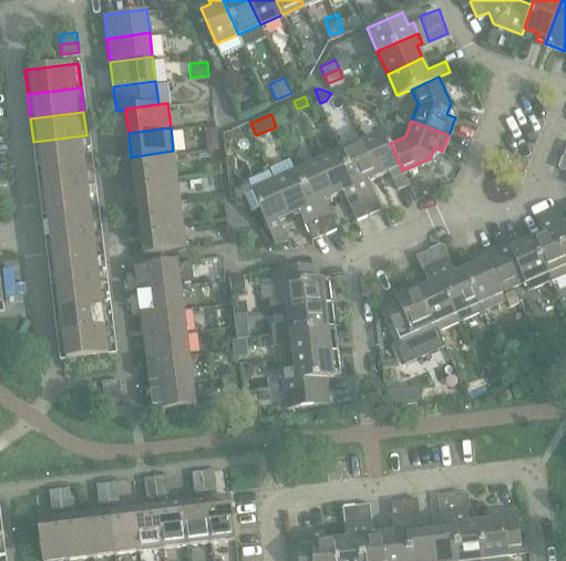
[(390,143),(383,128),(361,138),(377,174),(389,169),(397,187),(408,182),(402,170),(390,143)]
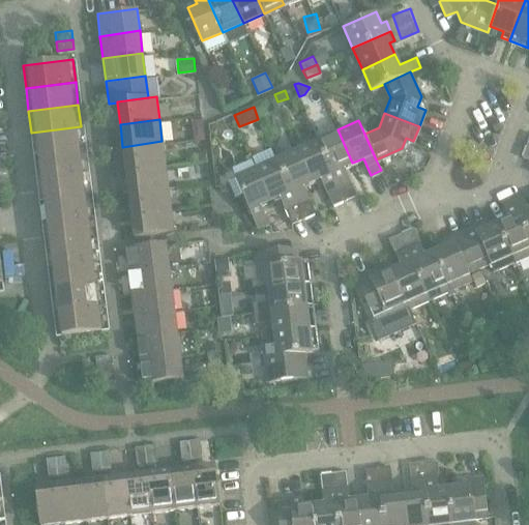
[(31,133),(34,155),(84,149),(81,126),(31,133)]
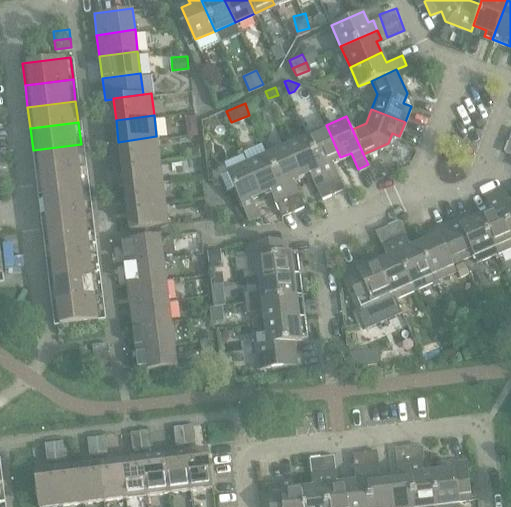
[(326,125),(306,134),(332,192),(343,187),(332,161),(340,157),(326,125)]
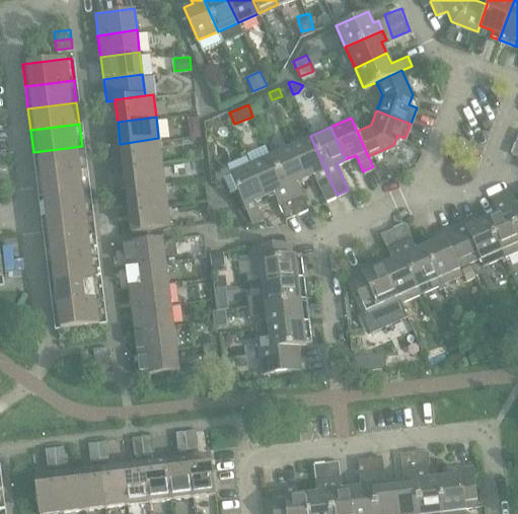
[(310,136),(290,145),(305,177),(313,173),(325,200),(337,195),(310,136)]
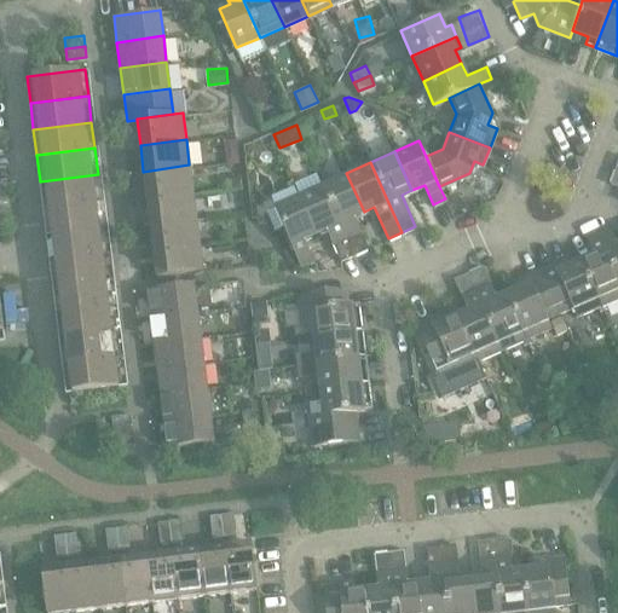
[(189,165),(143,172),(146,197),(192,191),(189,165)]
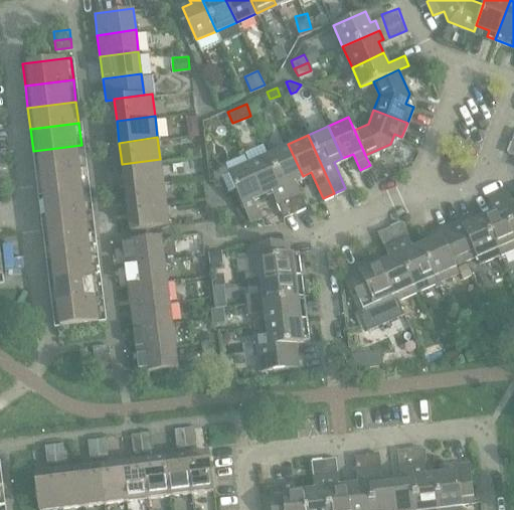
[(288,144),(269,153),(294,210),(306,205),(294,180),(303,176),(288,144)]
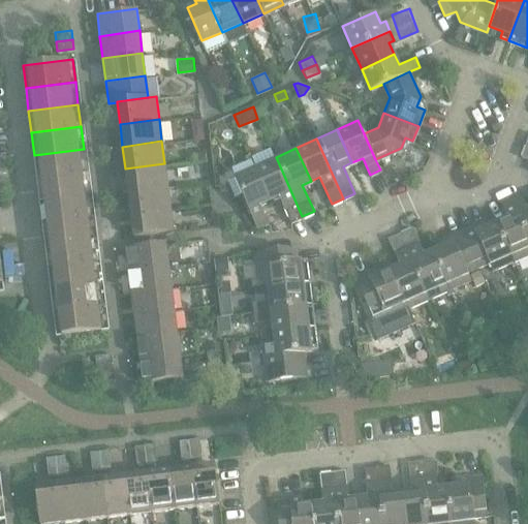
[(34,155),(37,177),(86,171),(84,155),(84,149),(34,155)]
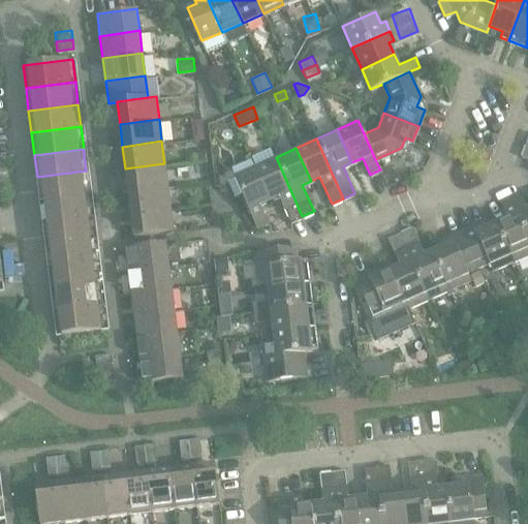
[(276,157),(255,166),(270,199),(279,195),(290,221),(302,216),(276,157)]
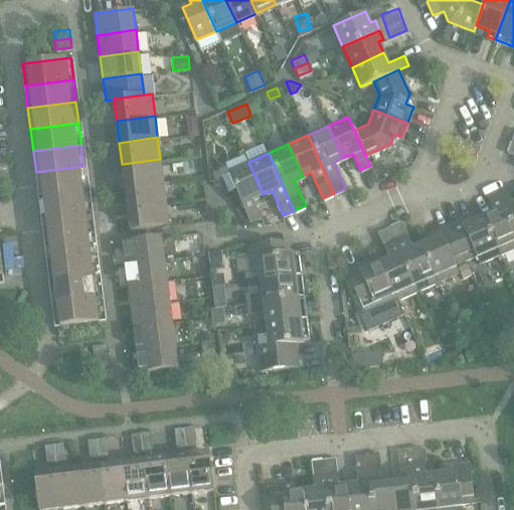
[(163,180),(160,159),(122,164),(125,186),(163,180)]
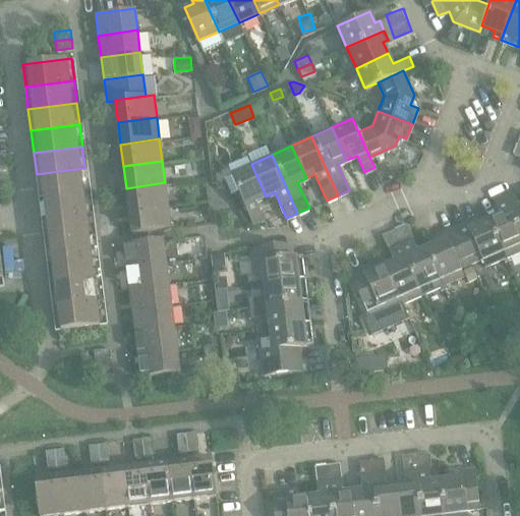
[(266,196),(251,164),(223,176),(230,191),(237,188),(252,222),(263,217),(255,201),(266,196)]
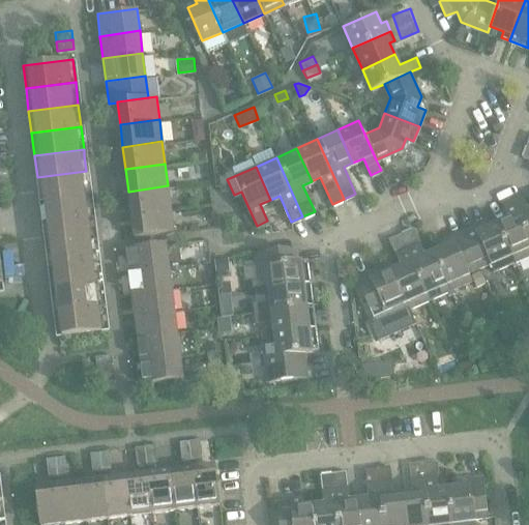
[(86,171),(37,177),(39,200),(89,194),(86,171)]
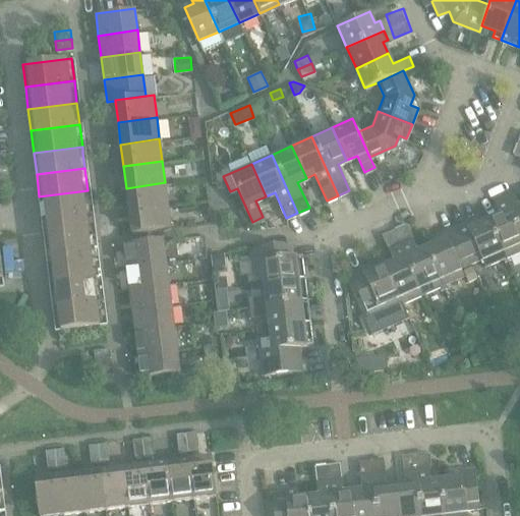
[(165,182),(126,188),(128,210),(167,205),(165,182)]
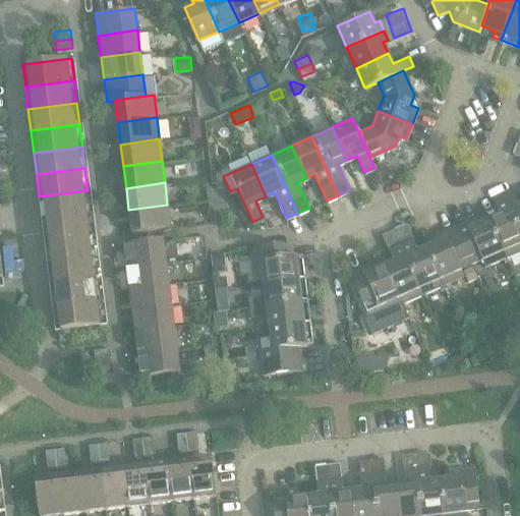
[(519,202),(518,204),(510,187),(501,191),(519,235),(519,202)]
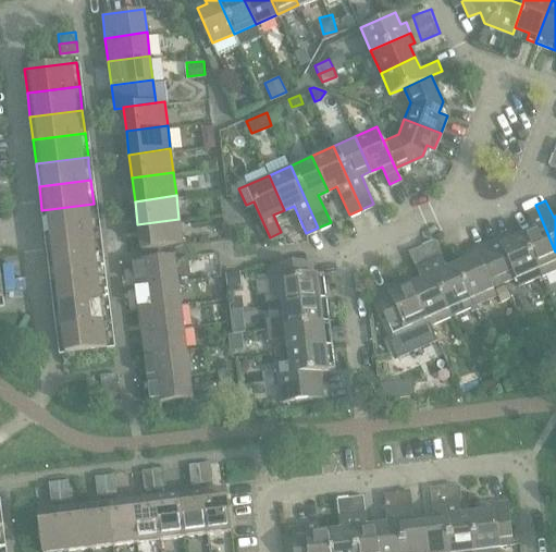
[(41,210),(45,234),(97,228),(94,204),(41,210)]
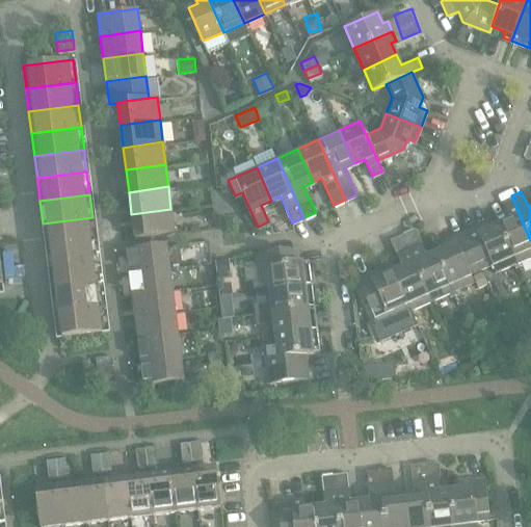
[(498,221),(515,261),(530,254),(530,240),(511,195),(502,200),(509,216),(498,221)]
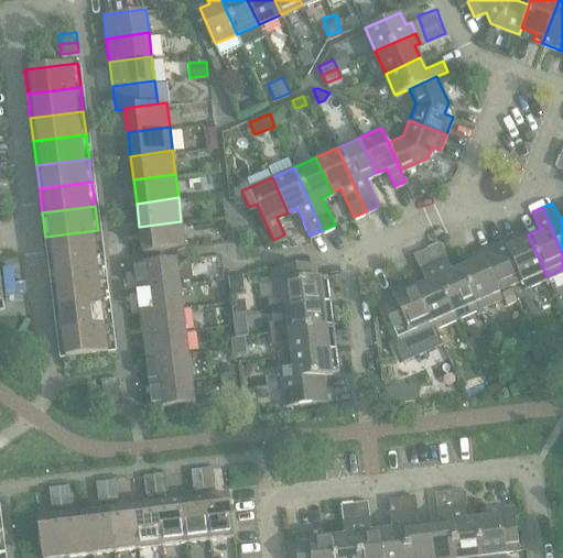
[(181,221),(139,227),(142,250),(184,245),(181,221)]
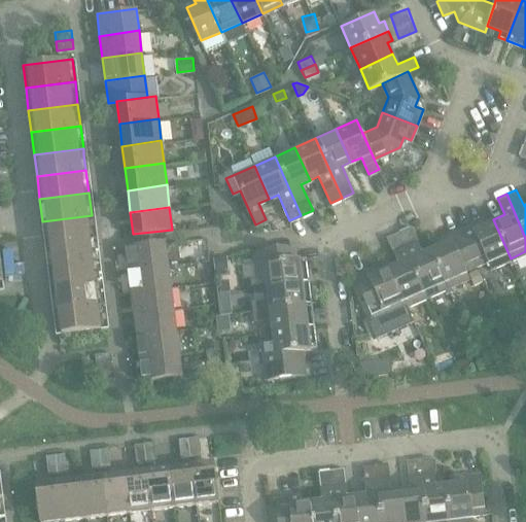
[(42,221),(45,243),(95,238),(92,215),(42,221)]
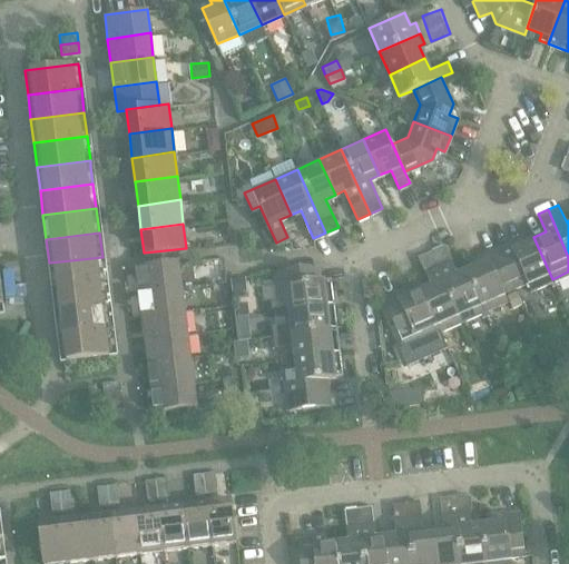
[(496,246),(514,286),(527,280),(530,289),(552,279),(533,237),(522,241),(520,236),(496,246)]
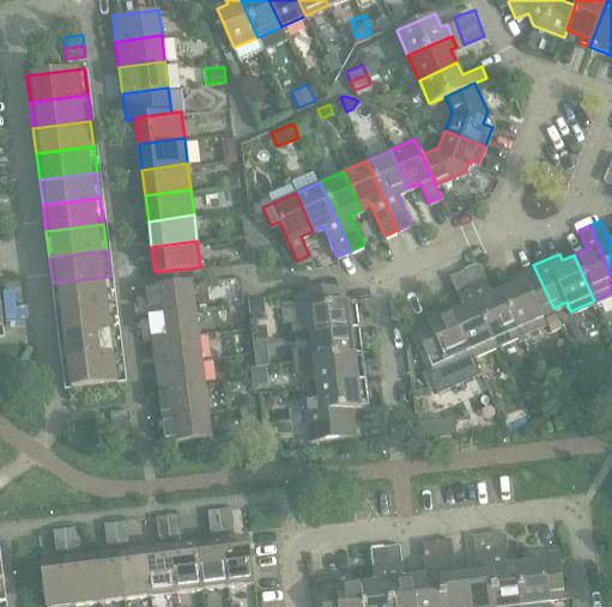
[(461,268),(496,344),(520,334),(500,289),(490,293),(476,262),(461,268)]
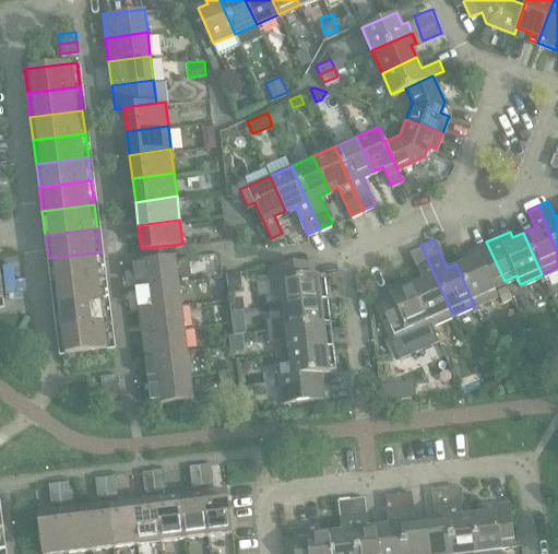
[(455,263),(474,305),(497,294),(493,286),(505,281),(486,242),(464,251),(467,258),(455,263)]
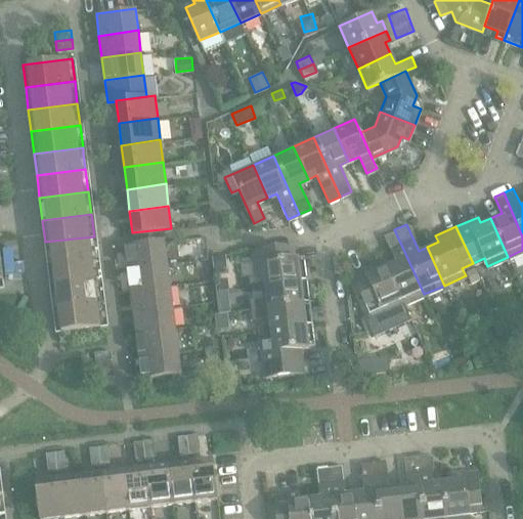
[(424,294),(394,229),(384,234),(395,260),(386,265),(403,303),(424,294)]
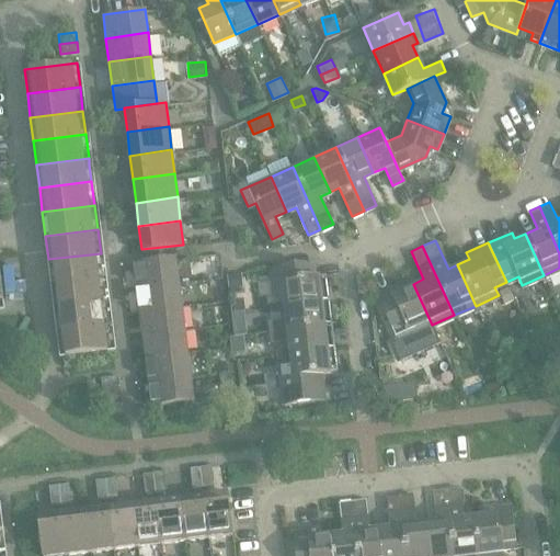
[(48,259),(50,283),(103,276),(101,253),(48,259)]
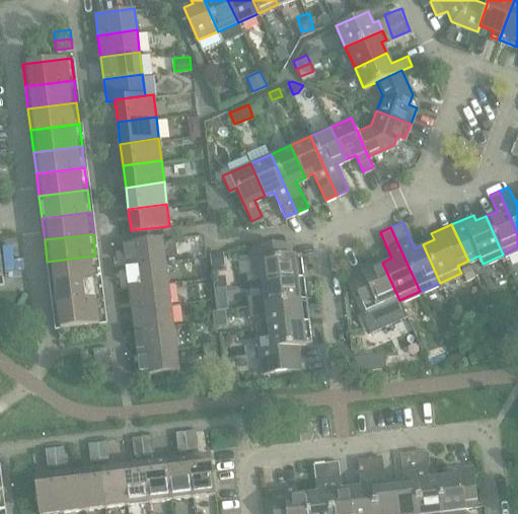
[(124,241),(126,264),(165,259),(162,237),(124,241)]
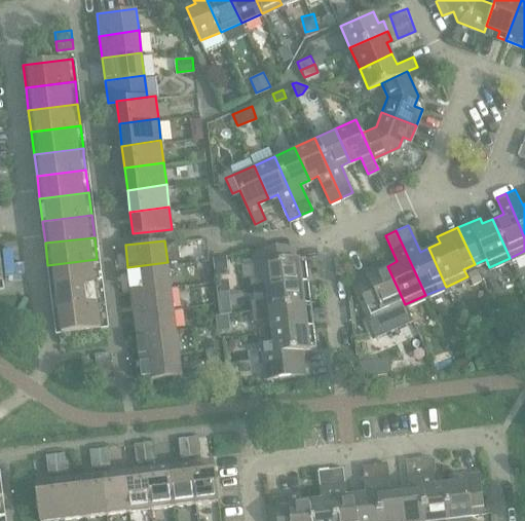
[(264,273),(265,285),(307,280),(305,256),(293,258),(292,245),(253,250),(256,274),(264,273)]
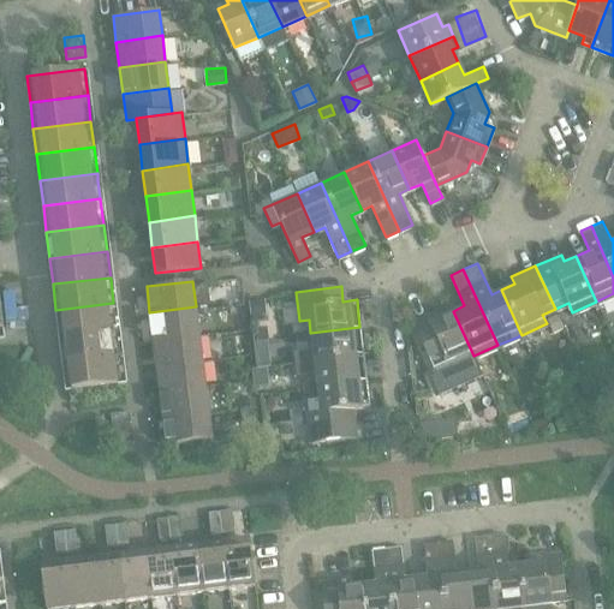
[(55,310),(59,335),(117,328),(113,303),(55,310)]
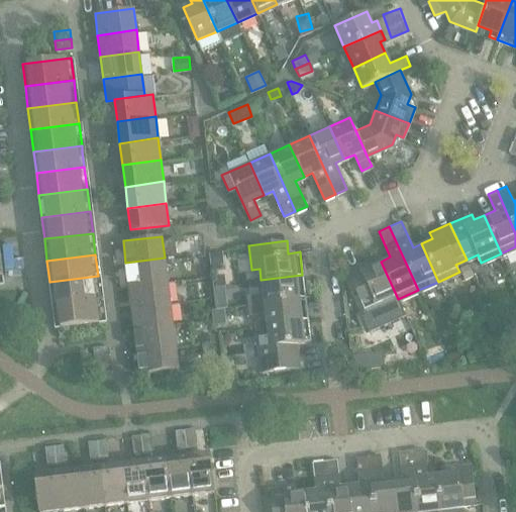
[(125,263),(128,285),(167,280),(165,258),(125,263)]
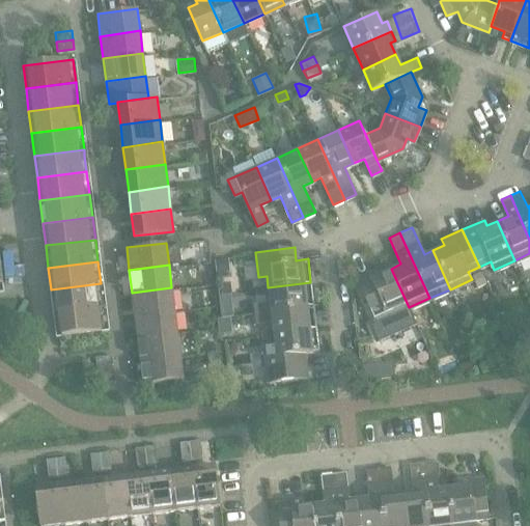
[(409,307),(391,269),(381,273),(379,267),(356,277),(372,314),(385,308),(388,316),(409,307)]
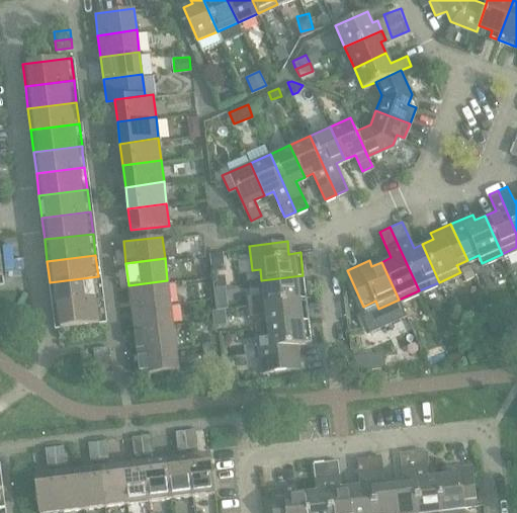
[(306,296),(303,275),(261,280),(263,292),(247,294),(248,305),(306,296)]
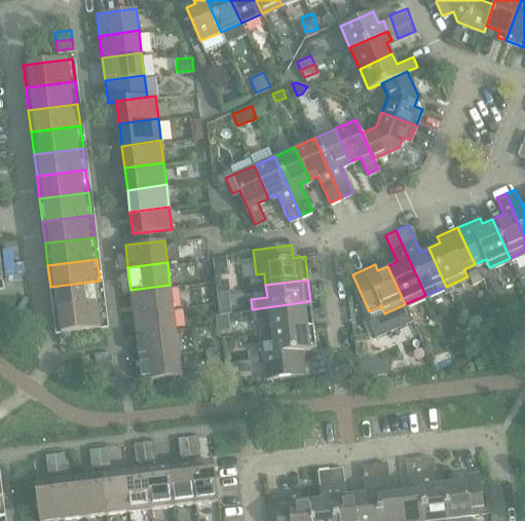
[(100,281),(50,287),(53,309),(103,303),(100,281)]
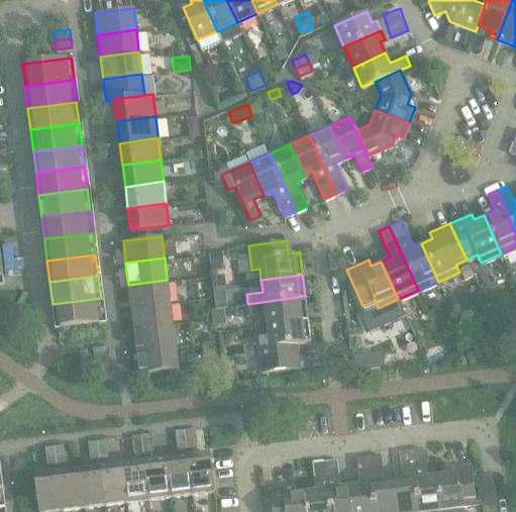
[(167,280),(128,285),(131,306),(170,302),(167,280)]
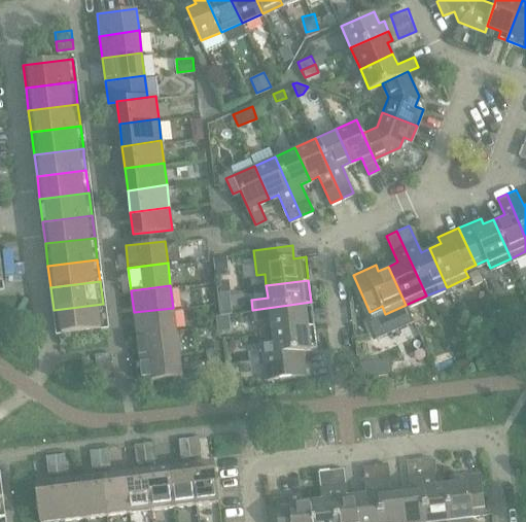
[(270,317),(272,329),(314,324),(311,302),(252,310),(253,319),(270,317)]
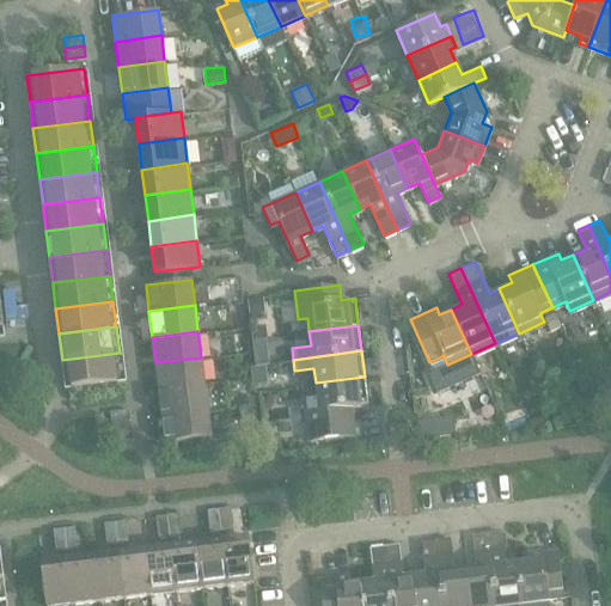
[(120,353),(62,360),(66,385),(122,379),(121,371),(120,353)]
